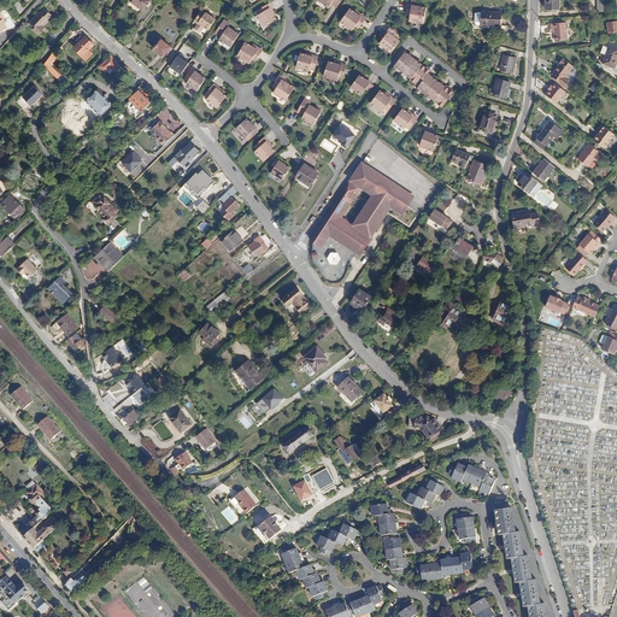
[(547,0),(547,10),(560,10),(560,0),(547,0)]
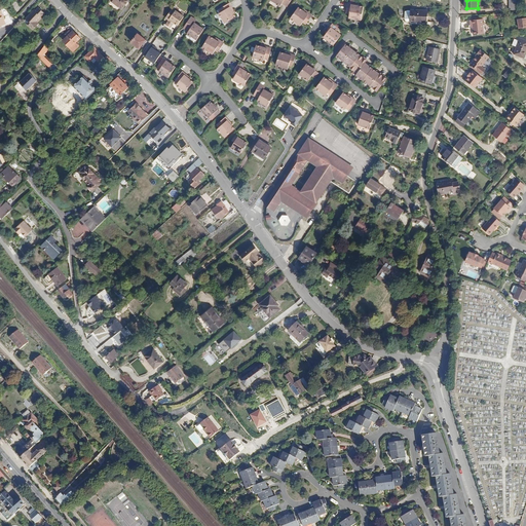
[(236,10),(236,9),(231,2),(221,8),(223,11),(221,12),(227,23),(238,15),(236,12),(235,10),(236,10)]
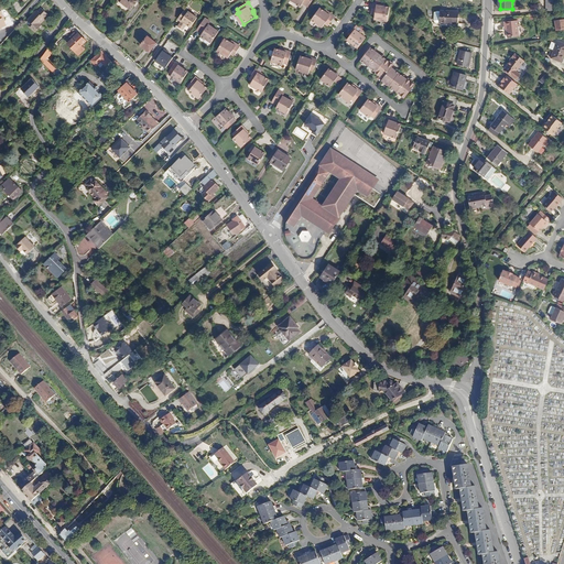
[(378,10),(377,14),(377,20),(390,21),(392,7),(386,6),(386,4),(376,2),(375,10),(378,10)]
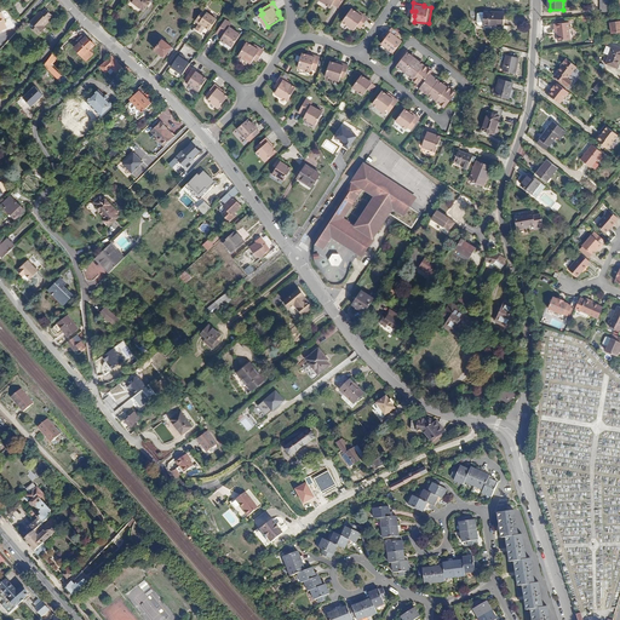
[(356,30),(360,26),(362,22),(366,24),(371,18),(361,11),(360,12),(354,9),(345,21),(356,30)]
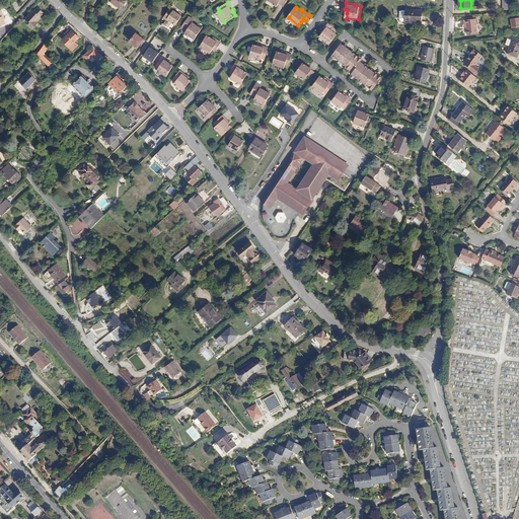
[(175,8),(169,16),(177,22),(183,14),(175,8)]
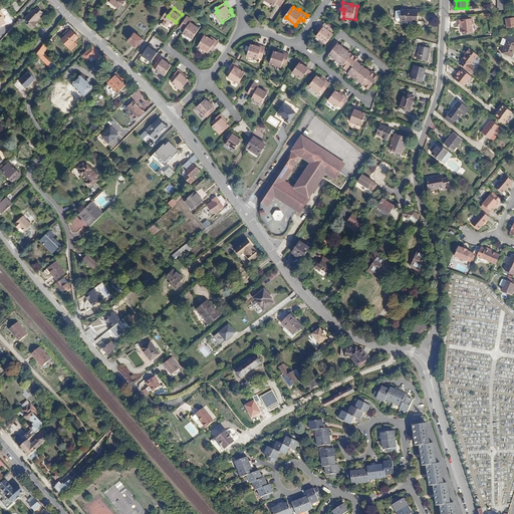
[(40,12),(29,22),(37,32),(43,27),(40,23),(49,16),(44,10),(41,13),(40,12)]
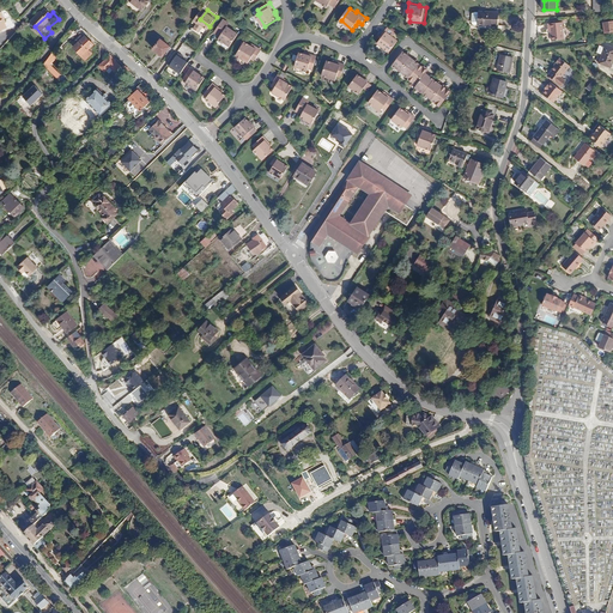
[(481,12),(480,19),(484,20),(481,25),(499,26),(501,13),(481,12)]
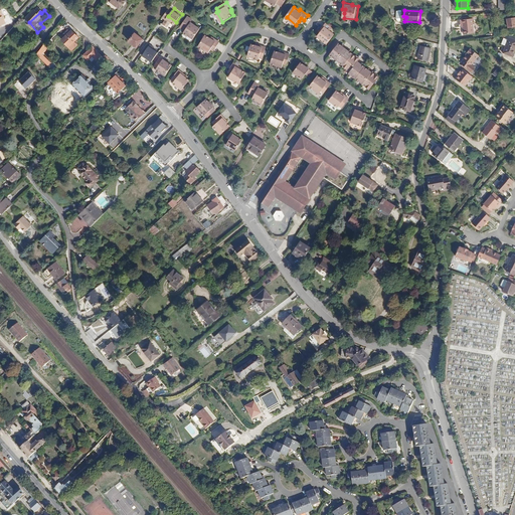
[(201,27),(192,21),(190,20),(192,17),(189,15),(182,26),(185,28),(187,25),(188,26),(187,29),(185,31),(194,37),(201,27)]
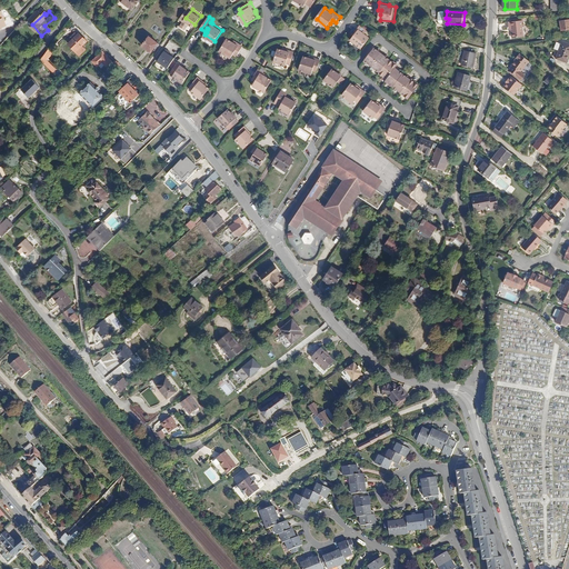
[(509,22),(509,26),(511,26),(511,29),(512,37),(523,36),(522,20),(509,22)]
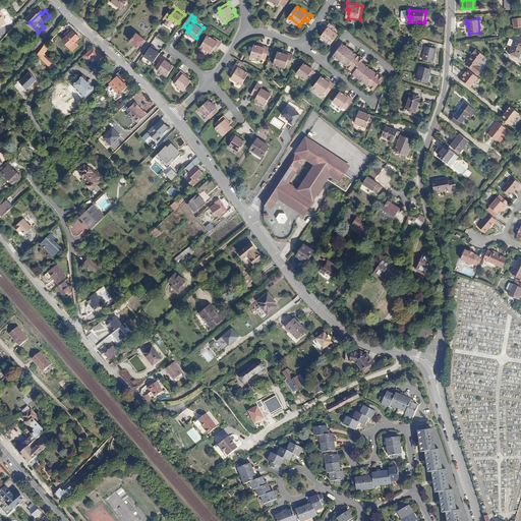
[(331,23),(326,30),(327,31),(325,33),(323,37),(333,44),(340,35),(336,31),(338,29),(331,23)]
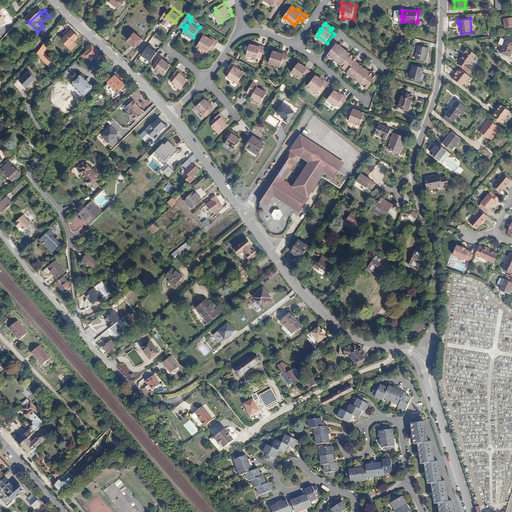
[(71,43),(70,45),(73,48),(78,43),(75,40),(79,36),(73,29),(71,31),(68,34),(65,36),(71,43)]
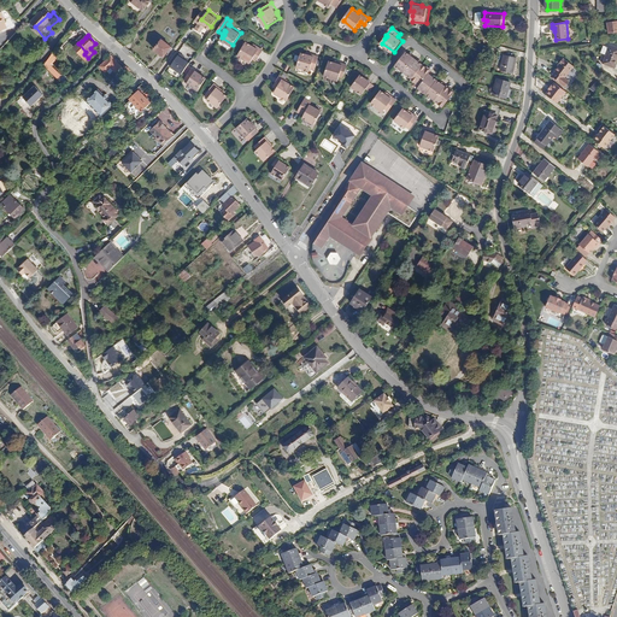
[(164,54),(170,47),(174,43),(169,40),(168,41),(162,36),(154,46),(164,54)]
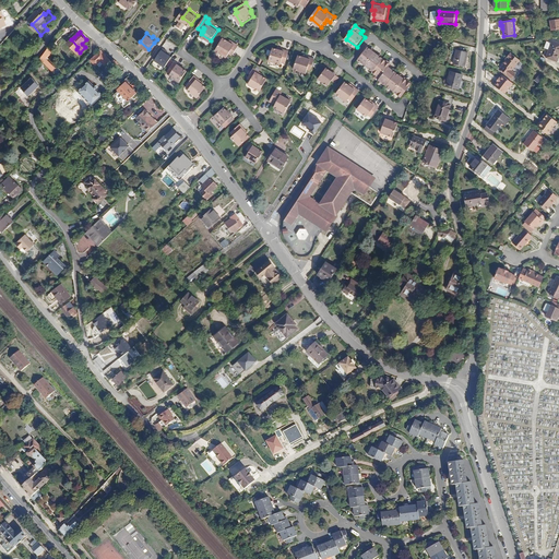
[(228,56),(230,52),(233,49),(236,51),(240,45),(232,39),(230,40),(225,37),(217,49),(228,56)]
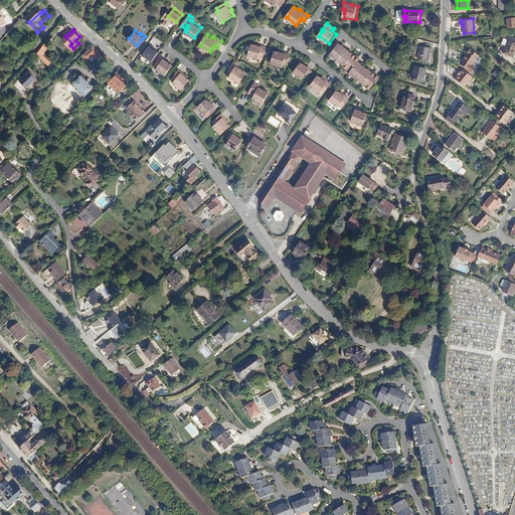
[(426,43),(428,36),(420,34),(418,41),(426,43)]
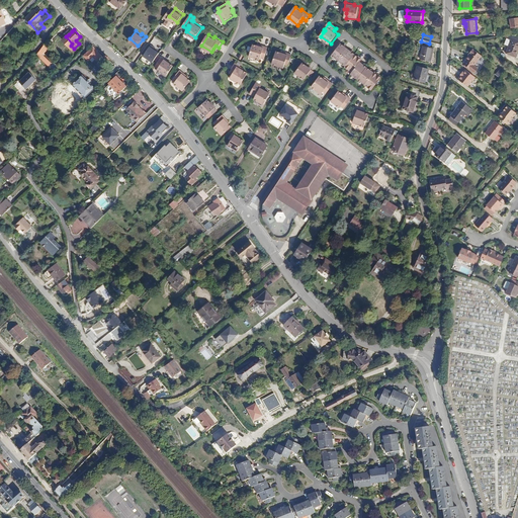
[(66,36),(64,38),(71,46),(72,44),(66,36)]
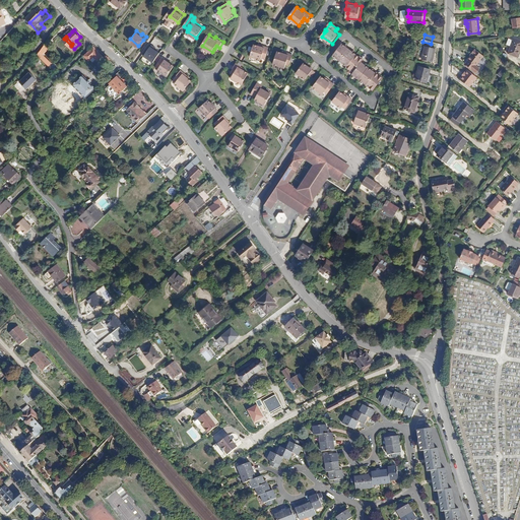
[(519,42),(513,40),(508,54),(518,58),(519,51),(519,42)]
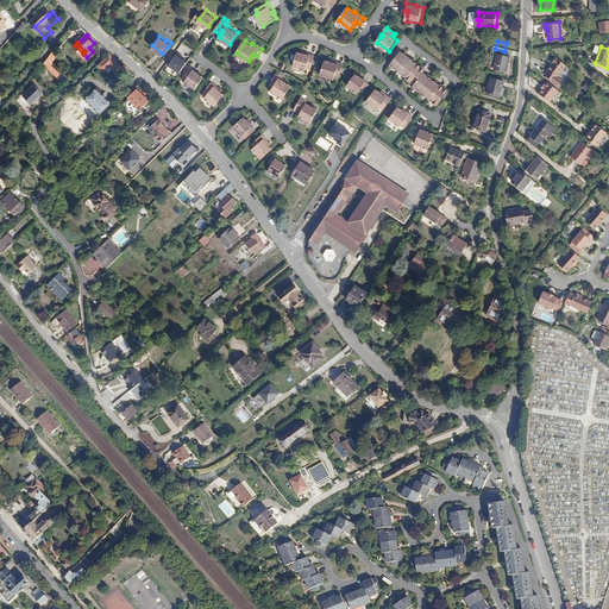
[(316,56),(307,52),(306,52),(306,54),(303,52),(299,51),(295,66),(307,69),(308,67),(312,69),(316,56)]
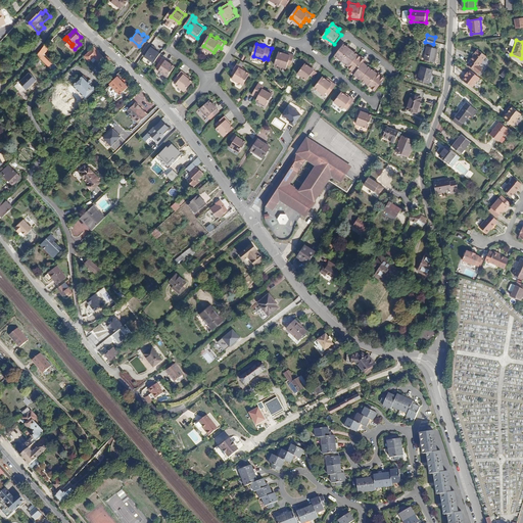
[(349,47),(348,46),(345,44),(336,55),(345,62),(345,63),(347,65),(349,65),(350,66),(349,67),(357,73),(355,75),(358,76),(358,77),(360,79),(362,79),(370,85),(369,86),(376,91),(386,79),(379,74),(376,72),(375,70),(369,66),(368,64),(365,62),(367,60),(357,53),(355,52),(349,47)]
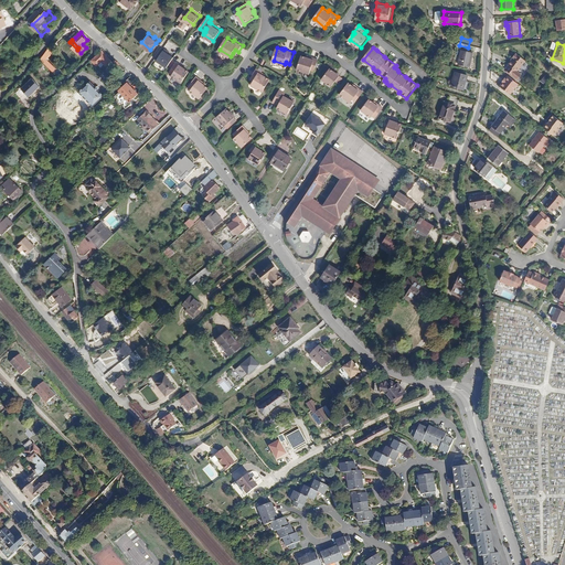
[(103,59),(108,64),(113,59),(103,50),(94,59),(98,63),(103,59)]
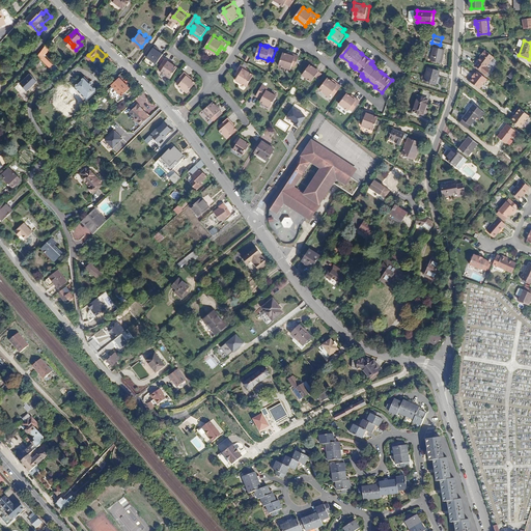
[(163,54),(154,48),(146,57),(156,63),(163,54)]
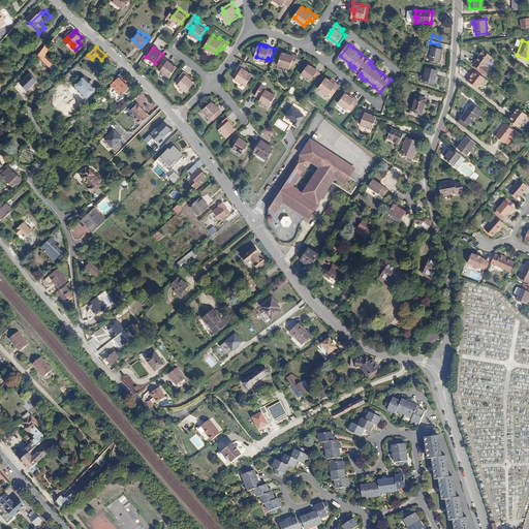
[(434,48),(432,61),(442,63),(445,50),(434,48)]
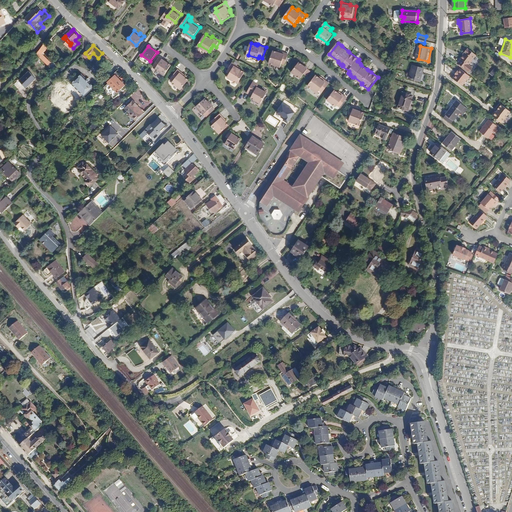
[(478,54),(469,48),(469,49),(468,48),(464,53),(465,54),(462,58),(462,59),(459,63),(471,71),(474,68),(470,65),(478,54)]
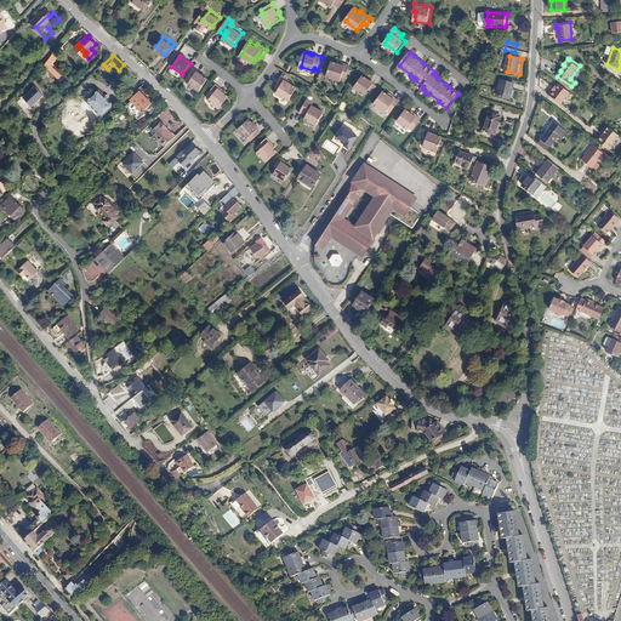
[(352,66),(341,62),(340,62),(340,63),(339,63),(332,61),(328,77),(342,80),(343,78),(347,79),(351,67),(352,66)]
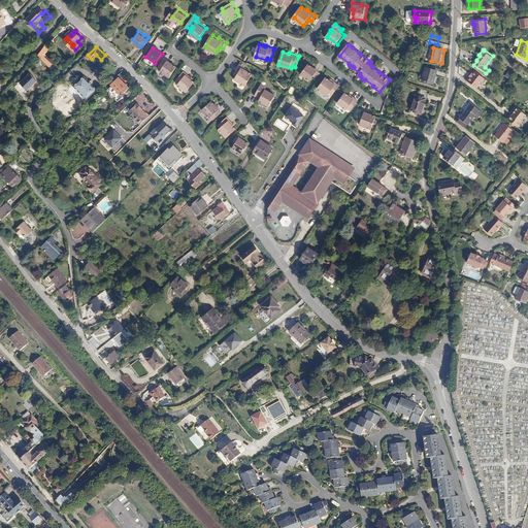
[(44,55),(42,57),(52,66),(54,64),(44,55)]
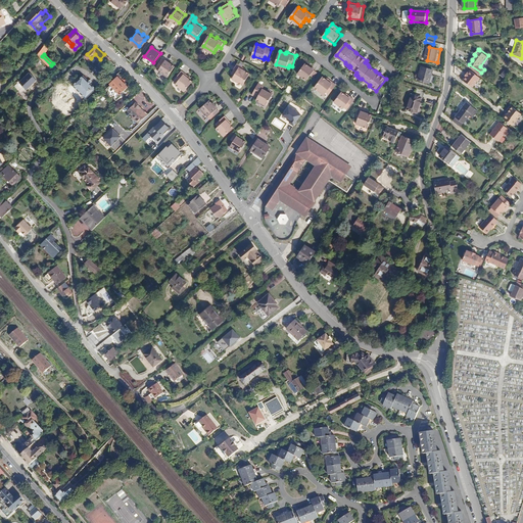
[(39,62),(44,67),(47,63),(42,58),(39,62)]
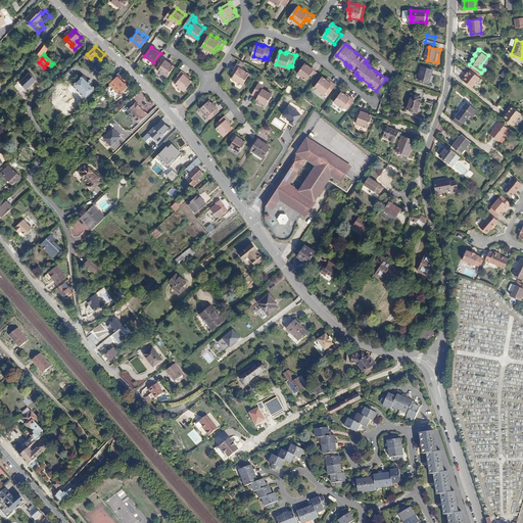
[(167,58),(163,63),(159,69),(169,76),(176,65),(173,62),(171,61),(172,60),(168,58),(167,58)]
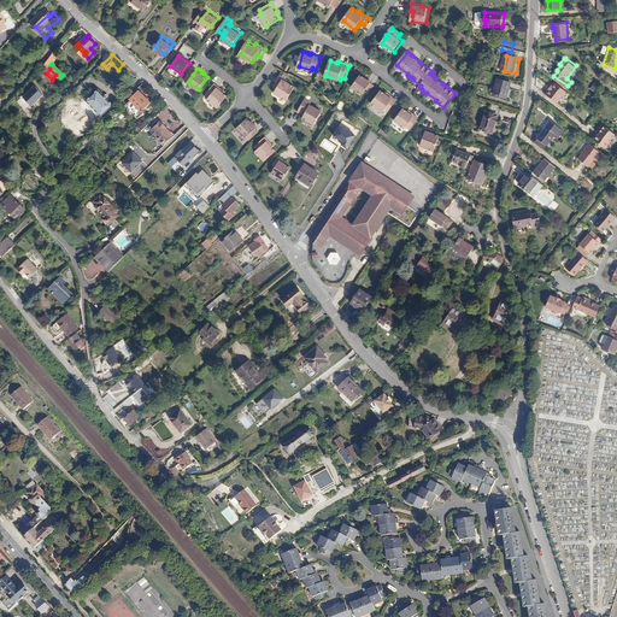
[(281,75),(277,82),(280,84),(277,88),(275,92),(288,100),(297,86),(289,82),(291,81),(281,75)]
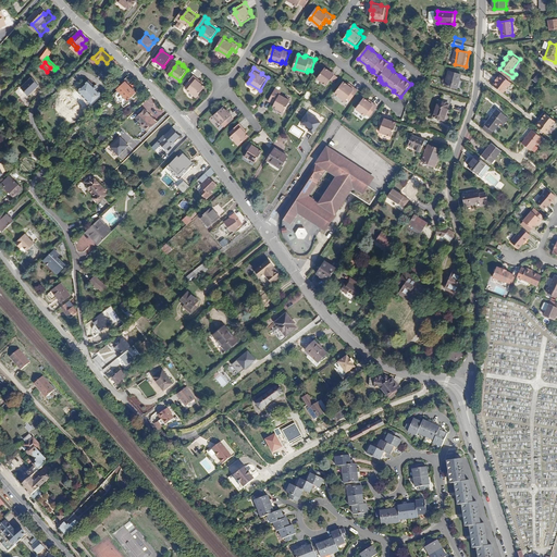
[(327,85),(332,79),(336,74),(332,71),(330,70),(326,67),(319,77),(327,85)]
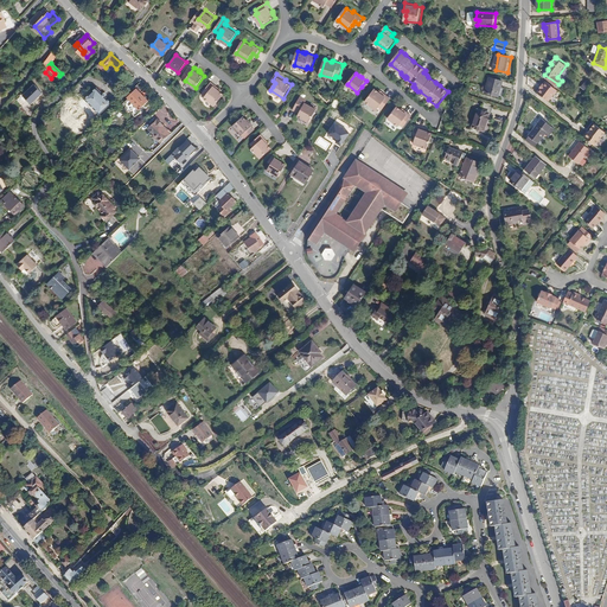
[(505,81),(493,78),(492,85),(490,85),(489,94),(502,96),(505,81)]
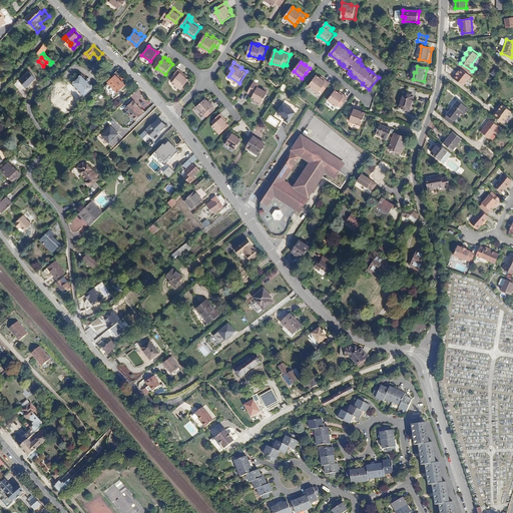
[(120,67),(114,72),(117,75),(123,70),(120,67)]
